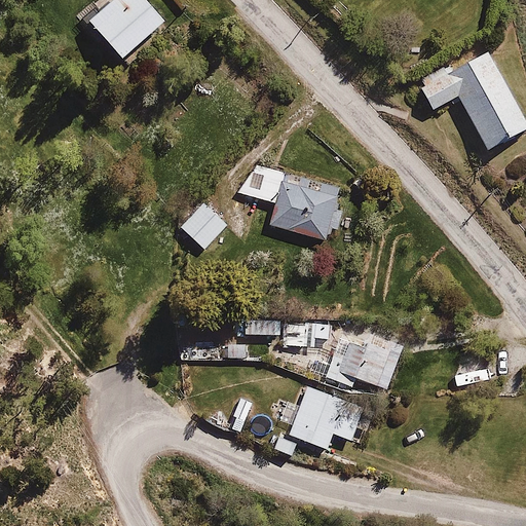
[(145,0),(116,0),(87,25),(122,65),(167,26),(145,0)]
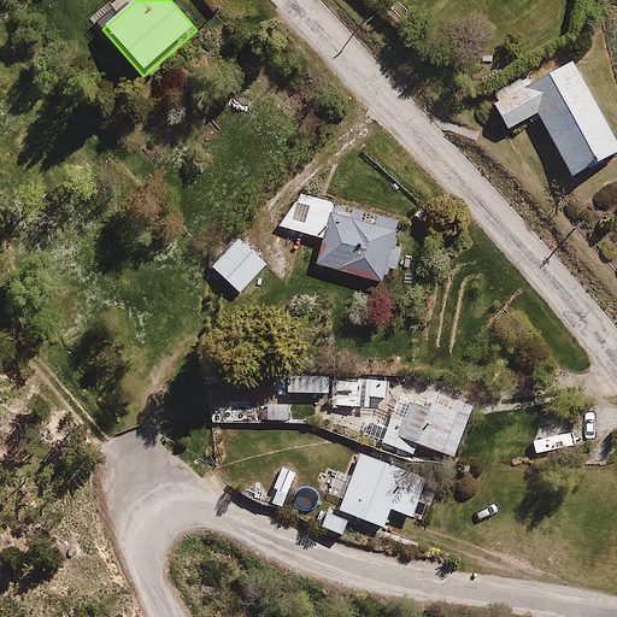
[(527,86),(495,103),(509,128),(540,112),(570,172),(616,150),(569,56),(523,80),(527,86)]
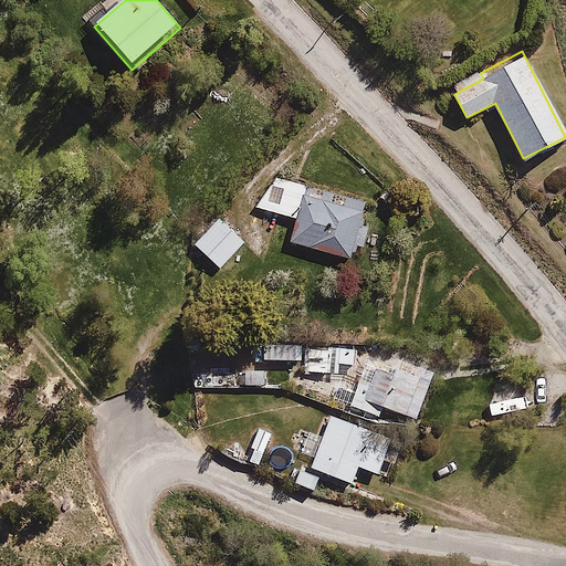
[(274,177),(250,208),(294,219),(287,248),(349,264),(354,247),(365,250),(370,227),(360,223),(366,201),(274,177)]
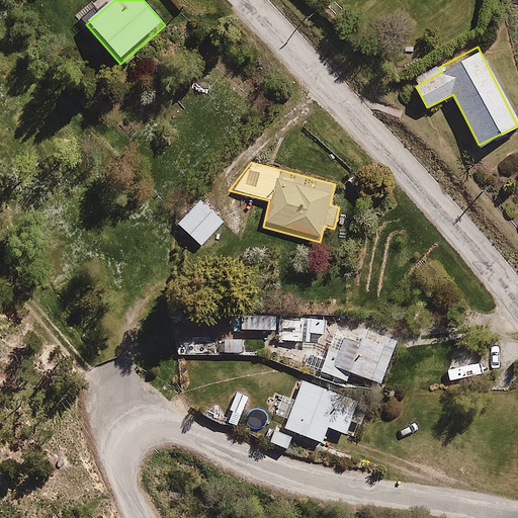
[(224,226),(199,200),(177,223),(200,247),(224,226)]
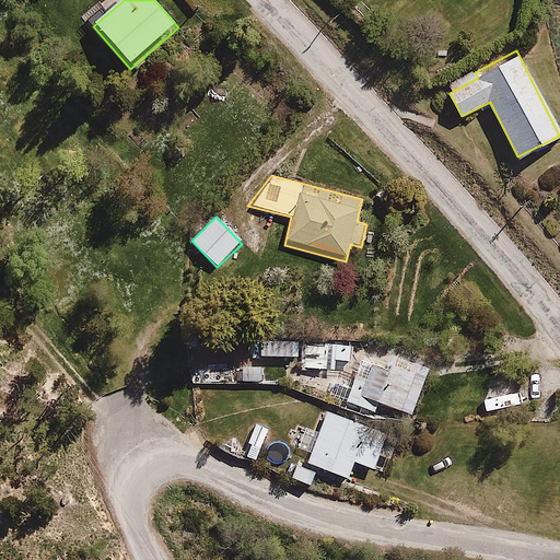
[(228,333),(229,361),(299,358),(298,330),(228,333)]
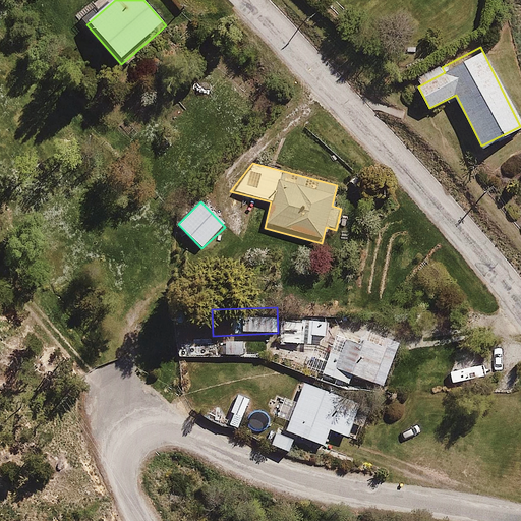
[(363,339),(353,334),(354,330),(335,322),(333,326),(311,316),(307,326),(291,319),(274,356),(347,389),(352,377),(382,390),(402,344),(367,329),(363,339)]
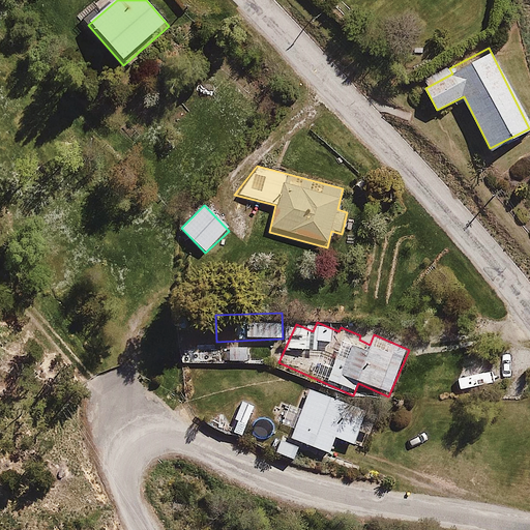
[(294,461),(301,443),(329,453),(334,439),(357,448),(372,411),(308,385),(288,437),(276,433),(269,451),(294,461)]
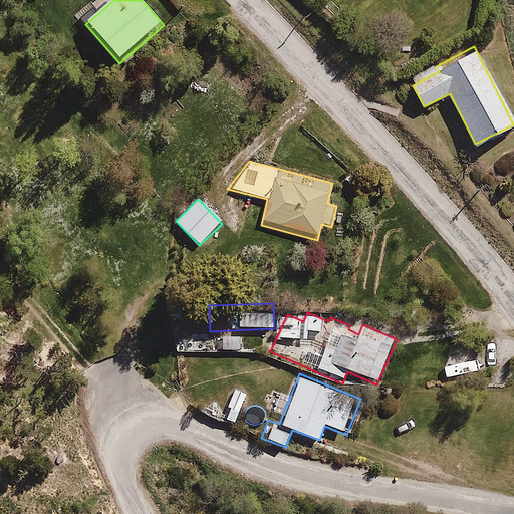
[(237,422),(249,394),(230,384),(217,414),(237,422)]
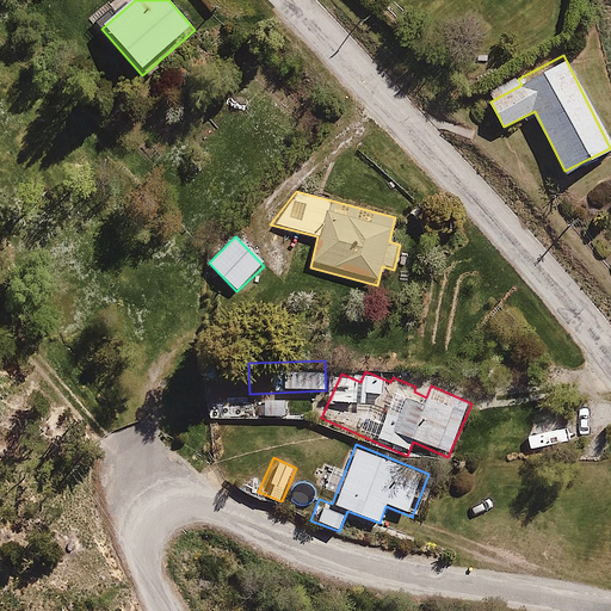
All buildings are outlined.
